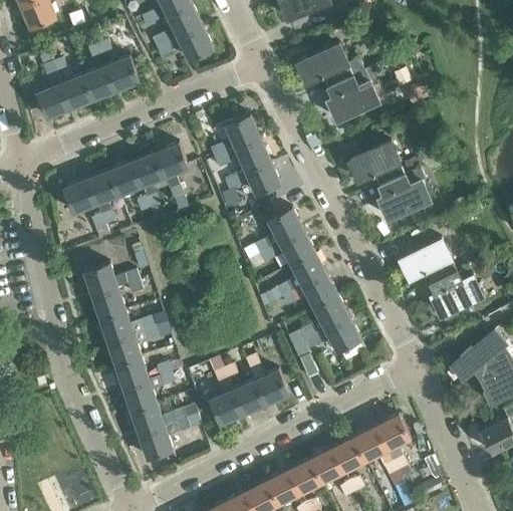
[(47,0),(34,0),(20,6),(29,29),(55,18),(47,0)]
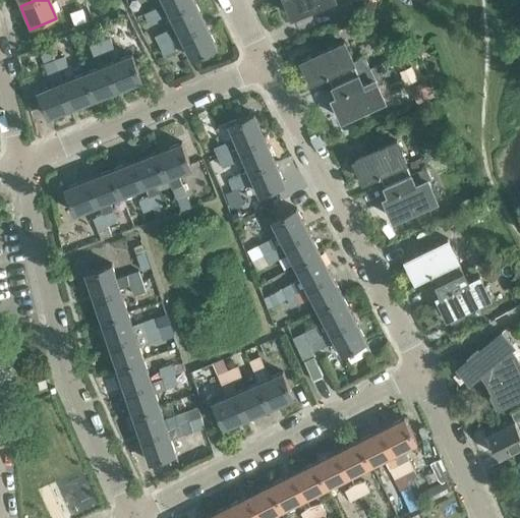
[(190,0),(161,0),(169,15),(193,4),(190,0)]
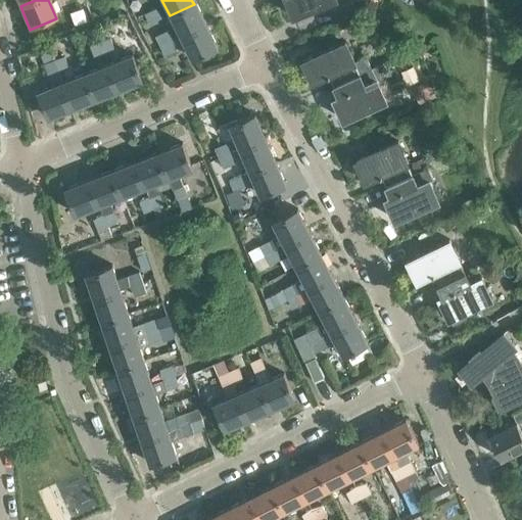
[(284,0),(292,19),(336,2),(335,0),(284,0)]
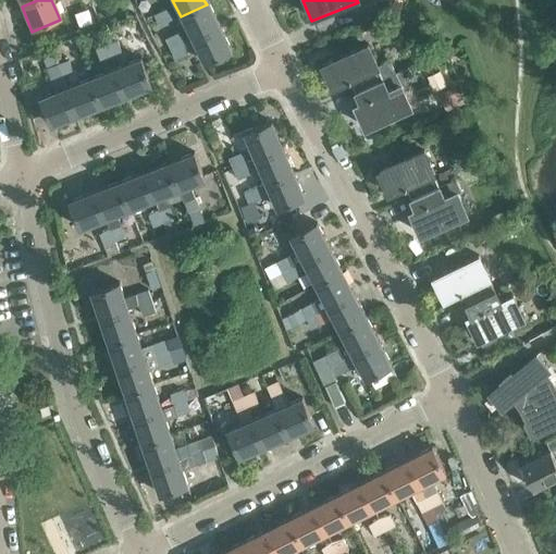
[(207,4),(181,16),(193,40),(218,28),(207,4)]
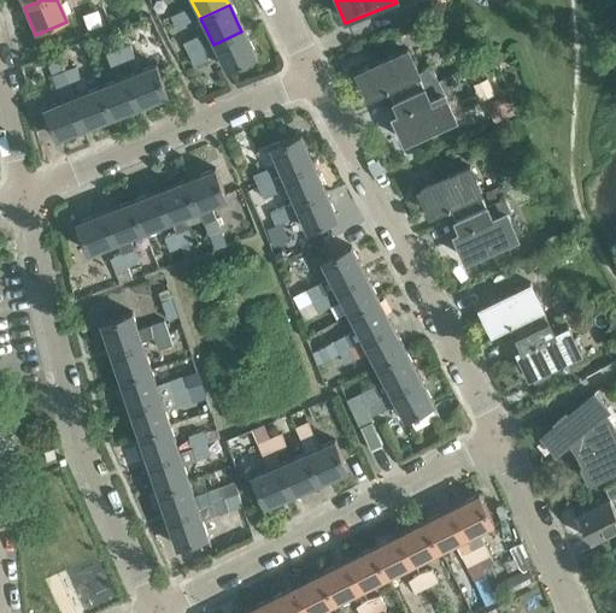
[(185,12),(171,18),(176,29),(191,23),(185,12)]
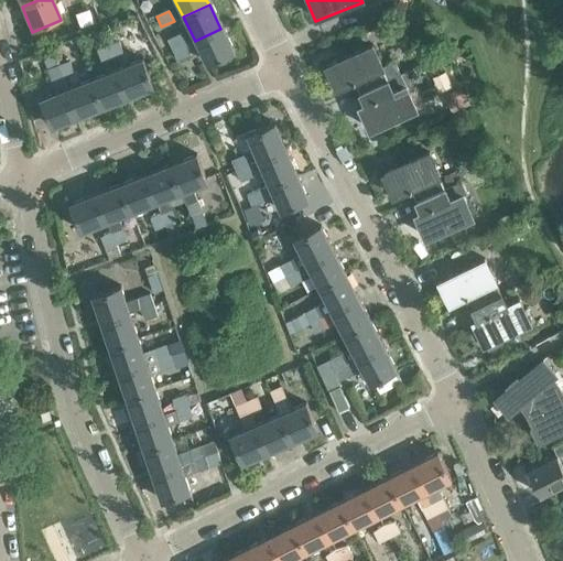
[(372,11),(360,15),(364,22),(376,18),(372,11)]
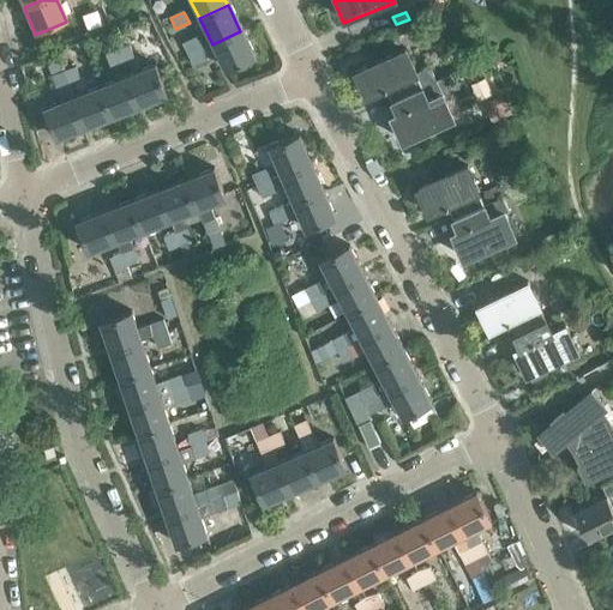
[(240,31),(212,44),(226,72),(253,59),(240,31)]
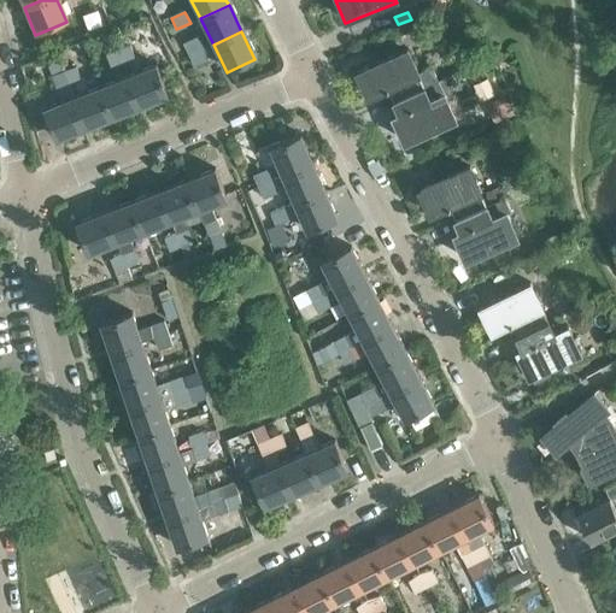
[(397,33),(383,39),(388,52),(402,46),(397,33)]
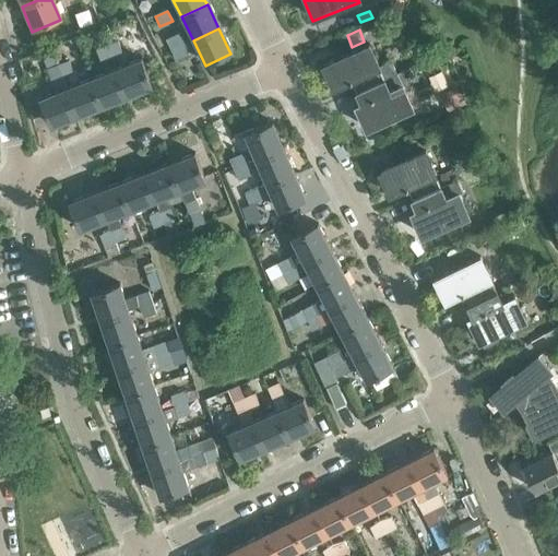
[(169,39),(166,40),(171,51),(174,50),(182,46),(178,35),(169,39)]
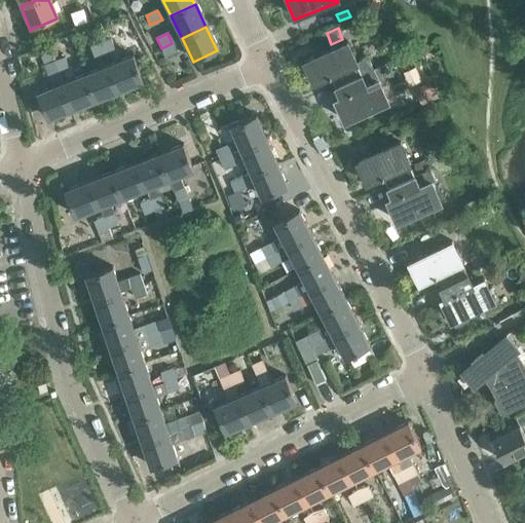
[(111,39),(100,43),(105,55),(116,51),(111,39)]
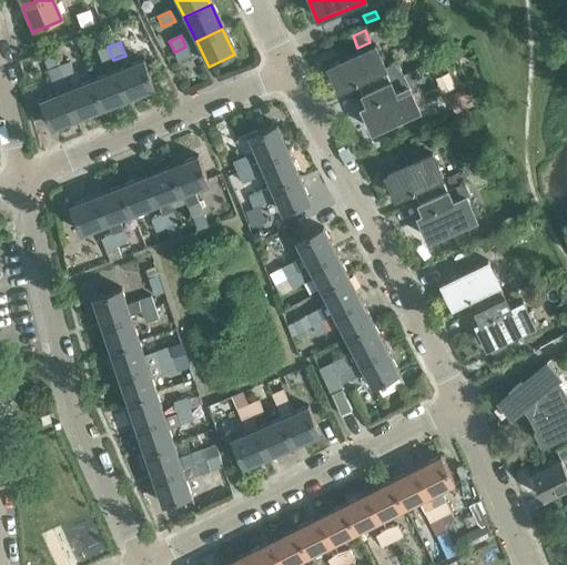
[(113,60),(108,47),(98,51),(102,64),(113,62),(113,60)]
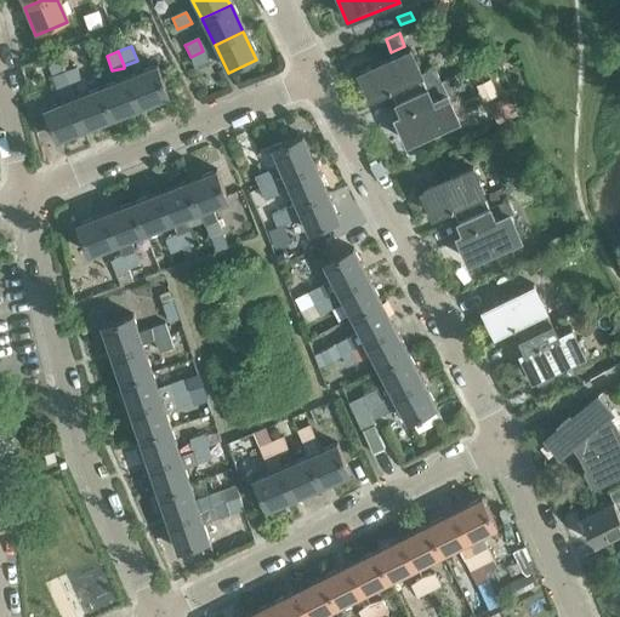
[(193,56),(191,57),(195,69),(198,68),(209,63),(203,51),(193,56)]
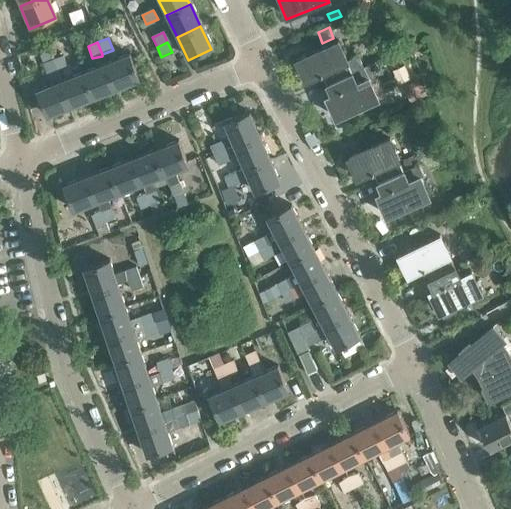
[(325,87),(363,70),(357,59),(346,64),(337,44),(296,62),(305,83),(321,76),(325,87)]
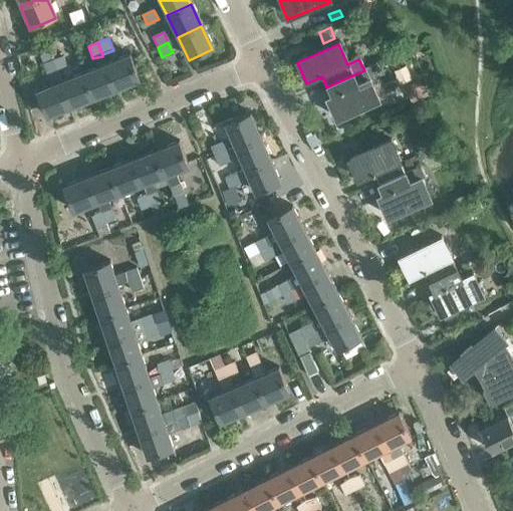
[(104,66),(114,90),(138,81),(127,57),(104,66)]
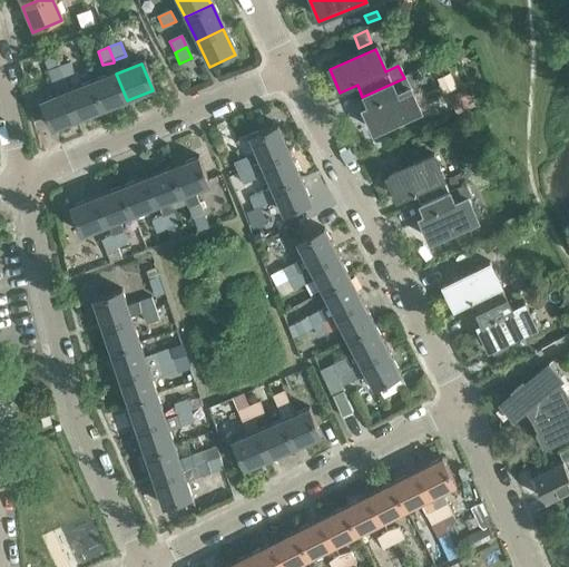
[(62,82),(74,78),(69,65),(57,69),(62,82)]
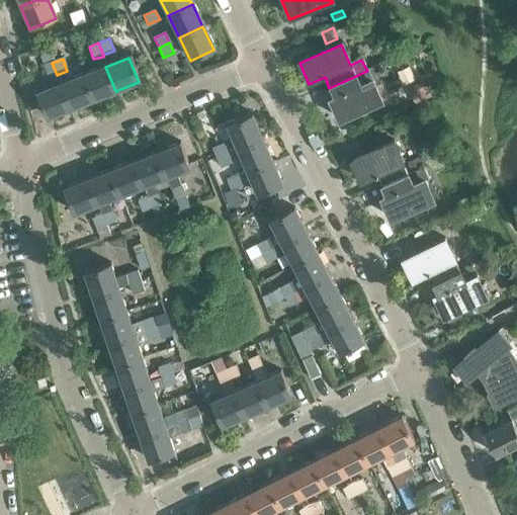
[(57,75),(52,63),(42,67),(47,79),(57,75)]
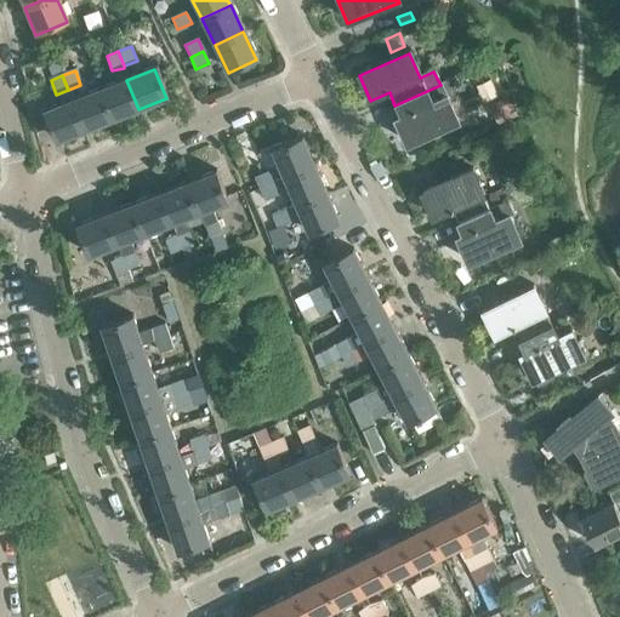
[(100,91),(112,120),(138,109),(126,80),(100,91)]
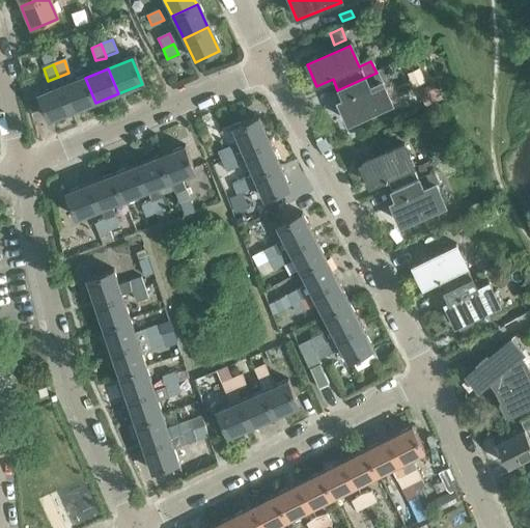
[(377,73),(337,90),(342,102),(339,103),(349,124),(391,106),(377,73)]
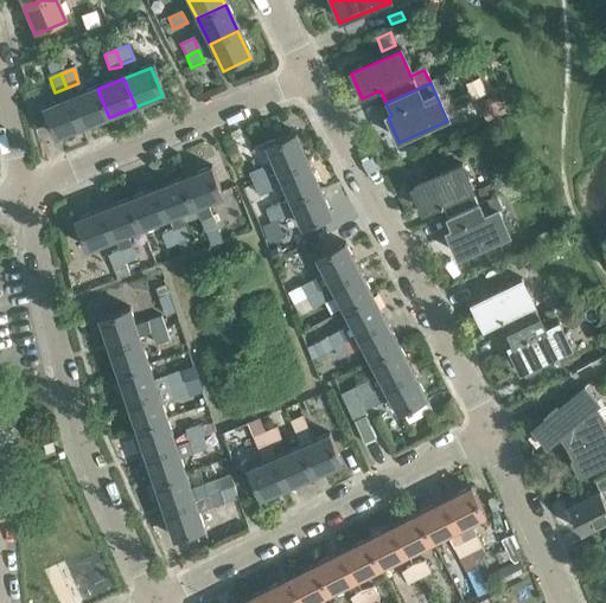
[(71,98),(82,128),(109,117),(97,89),(71,98)]
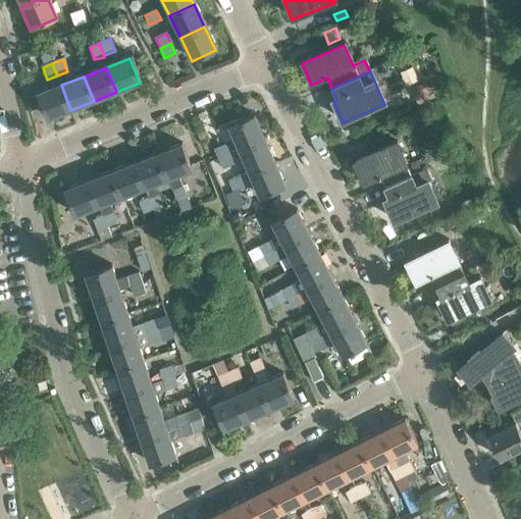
[(70,110),(61,85),(38,95),(47,119),(70,110)]
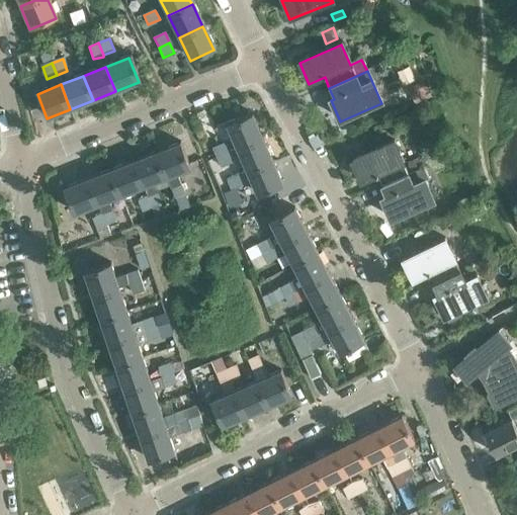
[(424,85),(412,91),(419,104),(431,99),(424,85)]
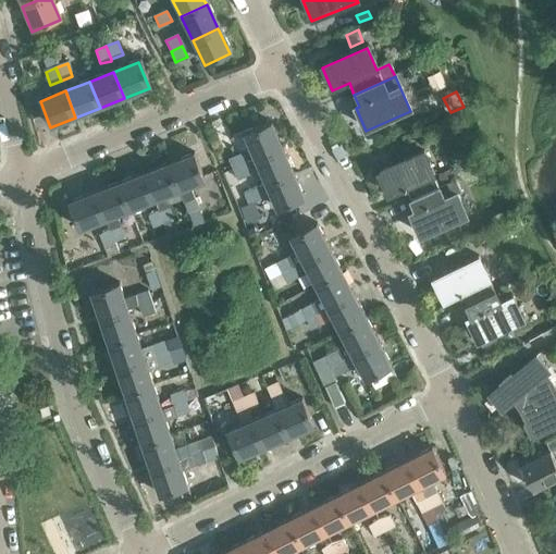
[(271,125),(245,136),(256,161),(282,149),(271,125)]
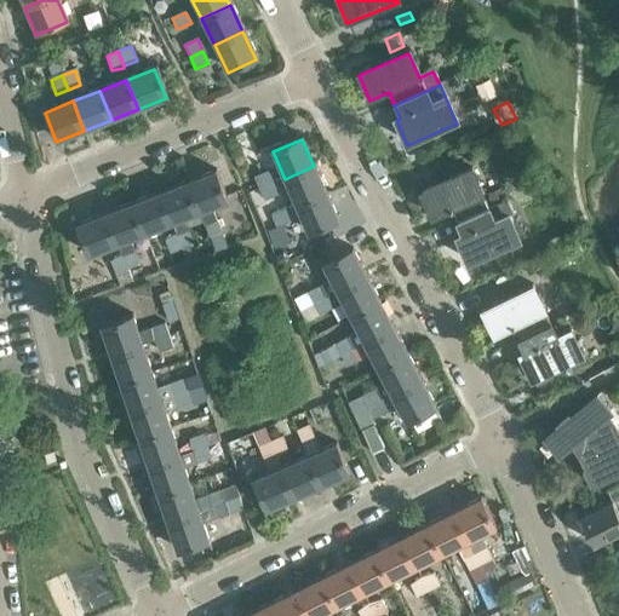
[(314,166),(285,179),(297,206),(326,194),(314,166)]
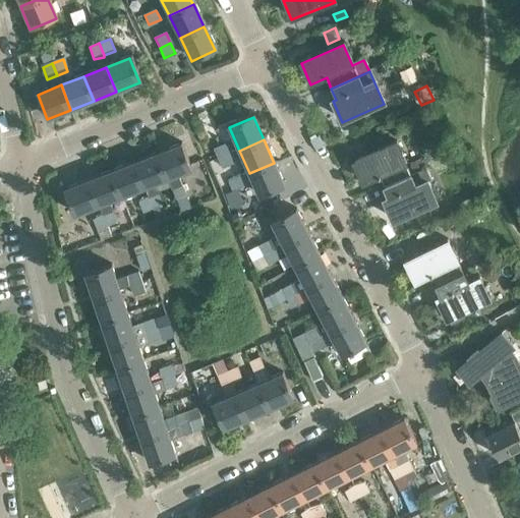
[(409,176),(404,165),(405,164),(396,144),(353,163),(362,184),(379,176),(384,187),(409,176)]
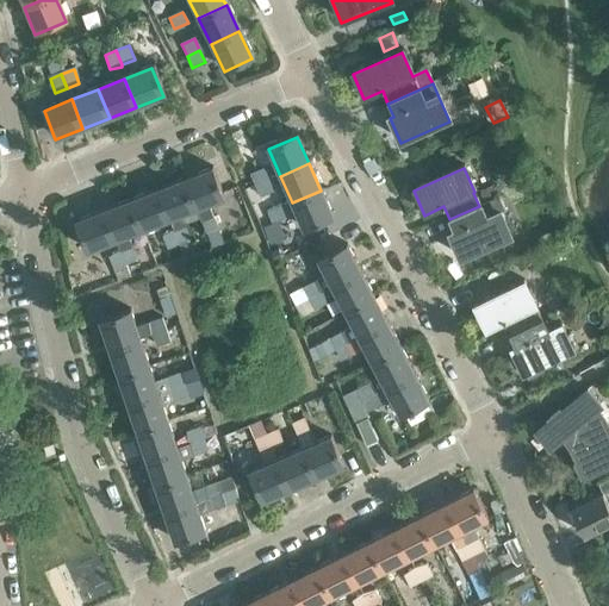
[(271,181),(271,180),(263,169),(250,174),(256,187),(271,181)]
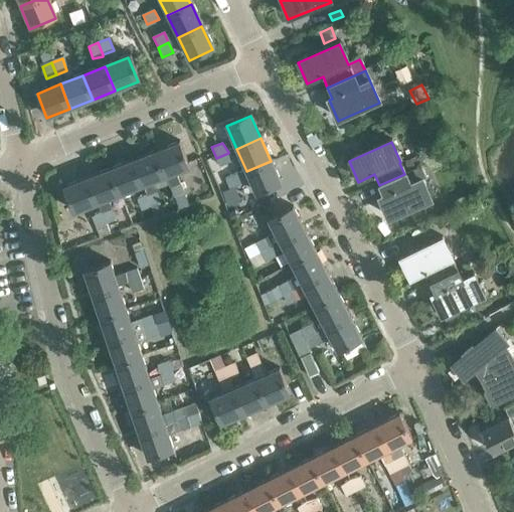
[(178,144),(155,153),(164,178),(167,177),(174,198),(184,194),(176,173),(187,169),(178,144)]
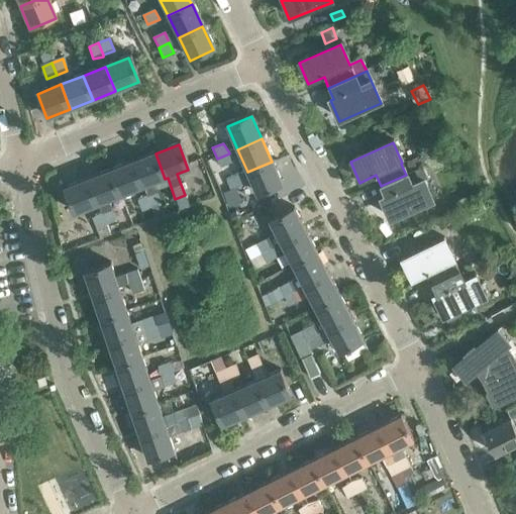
[(156,153),(132,163),(142,187),(145,195),(150,208),(155,207),(163,204),(155,183),(165,179),(156,153)]
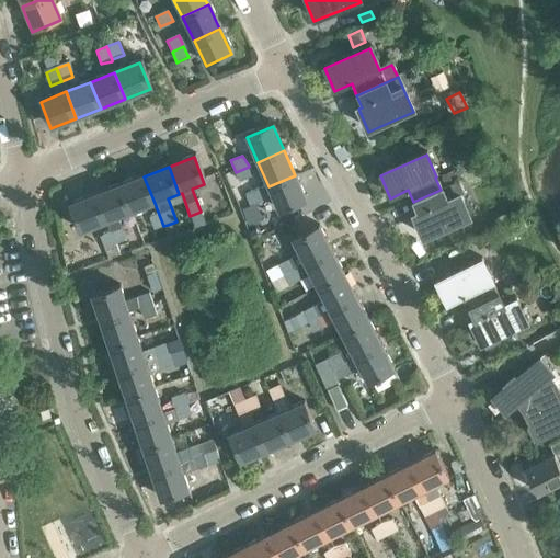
[(249,167),(236,172),(239,181),(251,178),(249,167)]
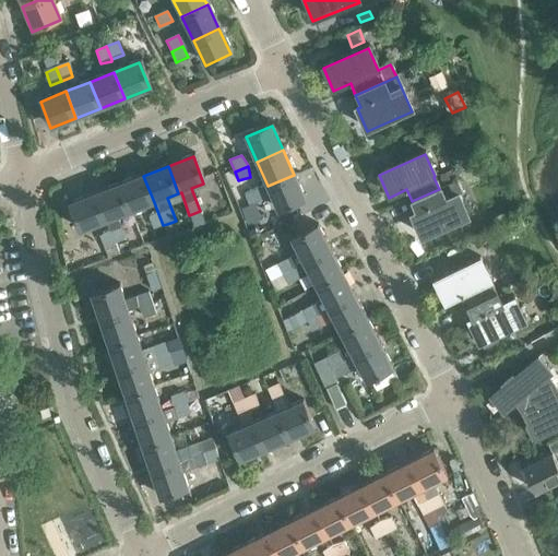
[(452,172),(439,178),(443,187),(456,180),(452,172)]
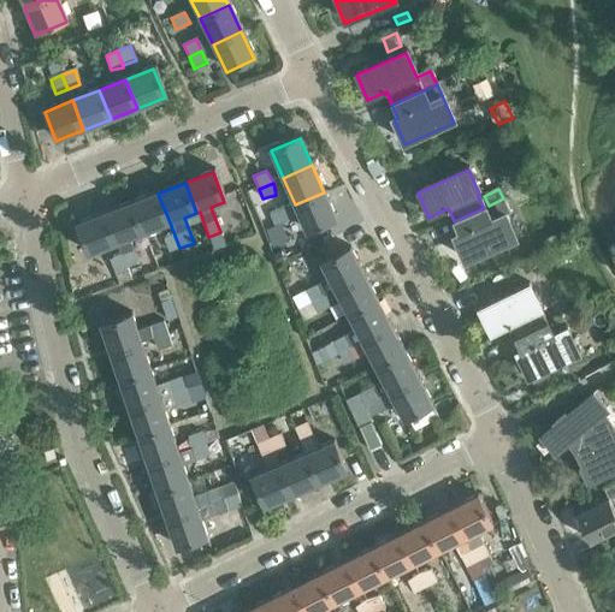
[(295,205),(270,217),(275,227),(300,215),(307,232),(336,219),(324,192),(295,205)]
